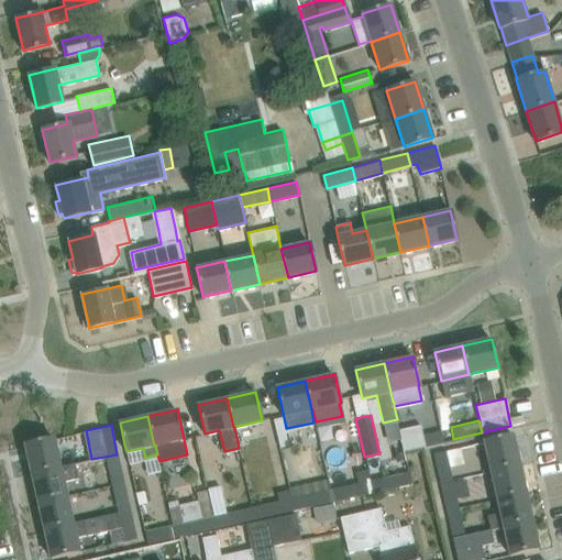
[(423,446),(421,432),(400,437),(404,450),(423,446)]
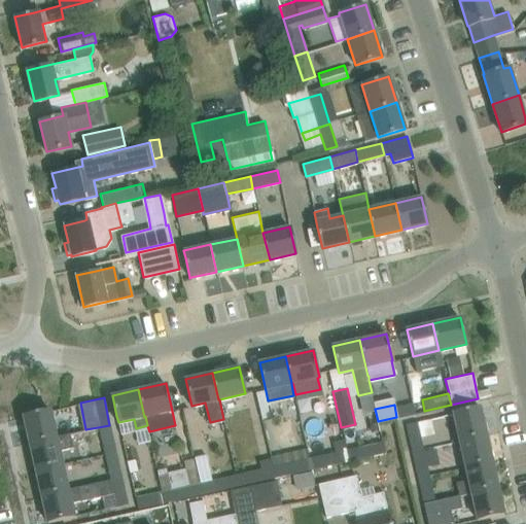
[(453,413),(459,440),(486,433),(480,407),(453,413)]
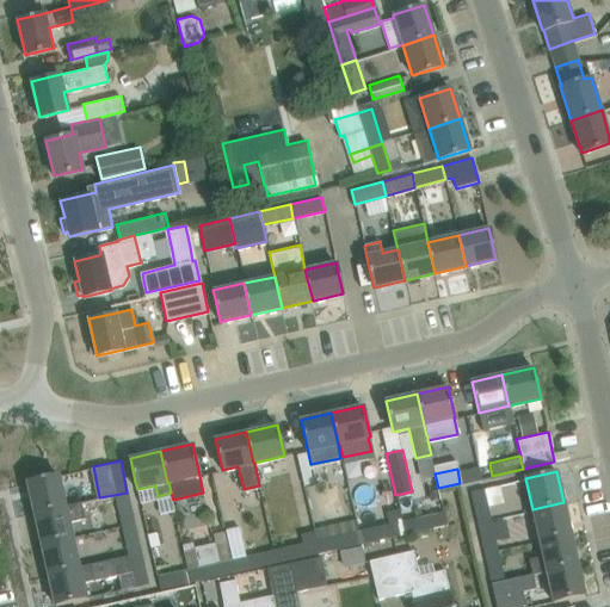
[(34,513),(65,506),(59,475),(28,482),(34,513)]
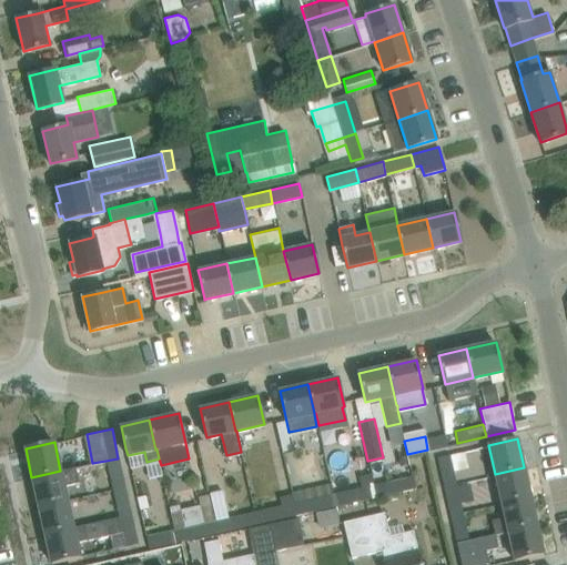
[(436,455),(443,485),(456,483),(449,453),(436,455)]
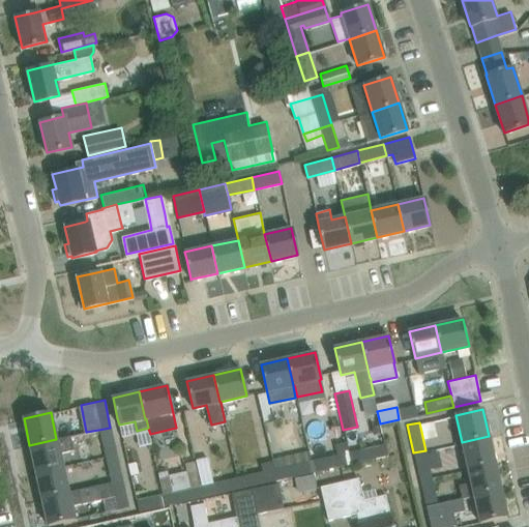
[(105,457),(116,454),(113,437),(110,428),(98,430),(105,457)]
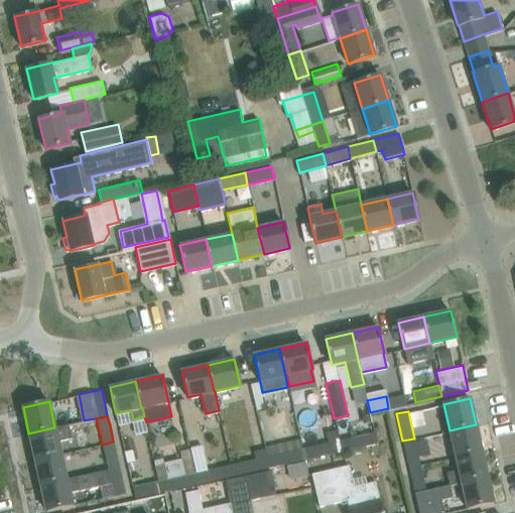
[(34,459),(60,454),(57,439),(71,436),(68,424),(54,427),(28,433),(34,459)]
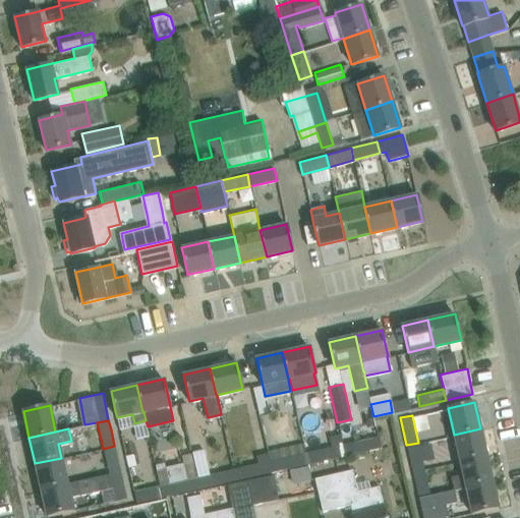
[(459,460),(486,454),(480,428),(454,435),(459,460)]
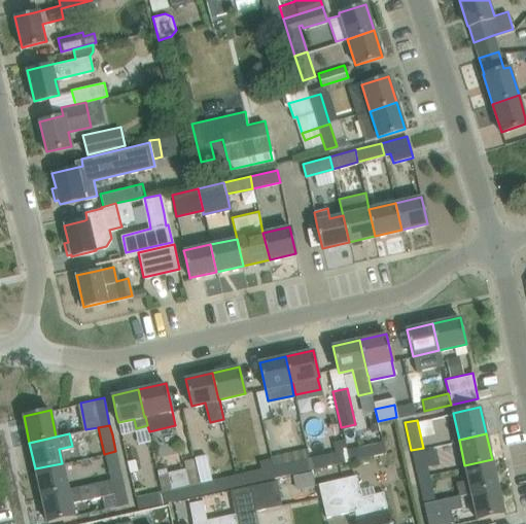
[(385,451),(383,440),(355,445),(358,457),(385,451)]
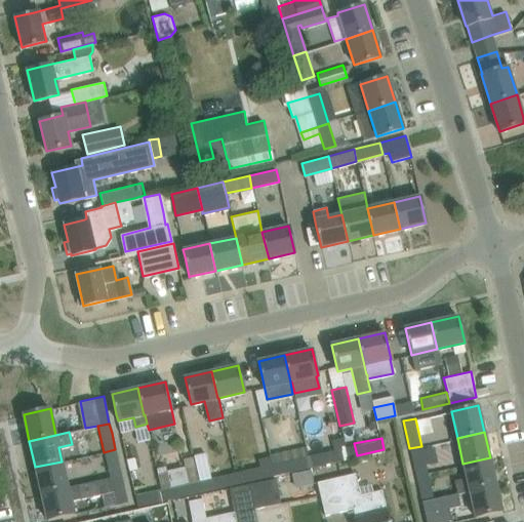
[(187,444),(170,444),(171,457),(187,457),(187,444)]
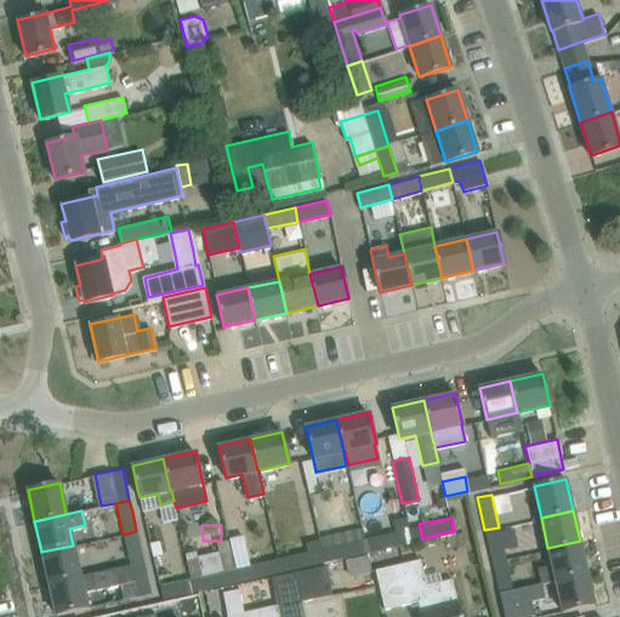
[(484,530),(491,560),(505,558),(499,527),(484,530)]
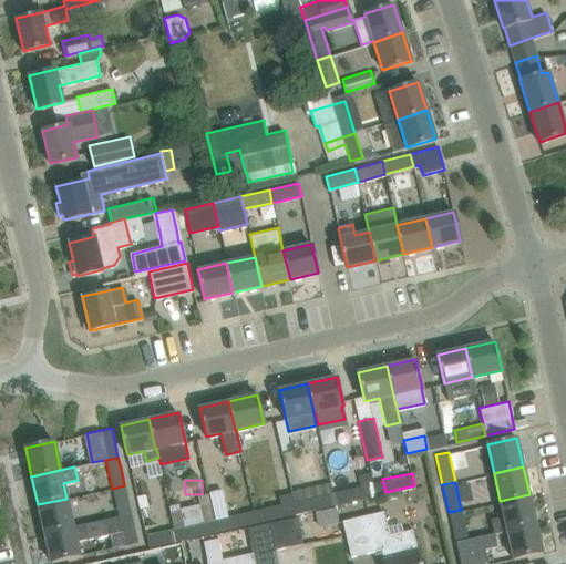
[(331,491),(335,503),(364,496),(361,484),(331,491)]
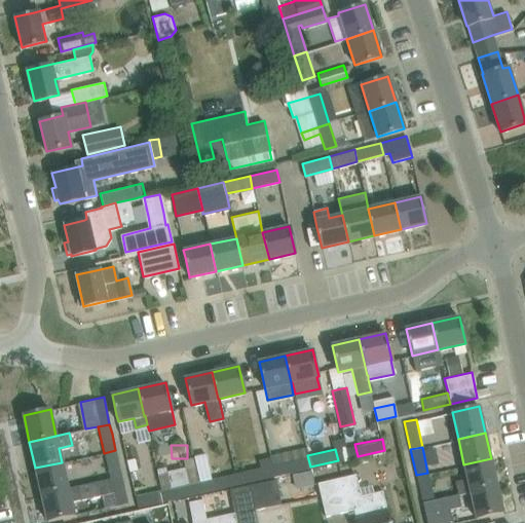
[(121,476),(115,450),(104,453),(110,479),(121,476)]
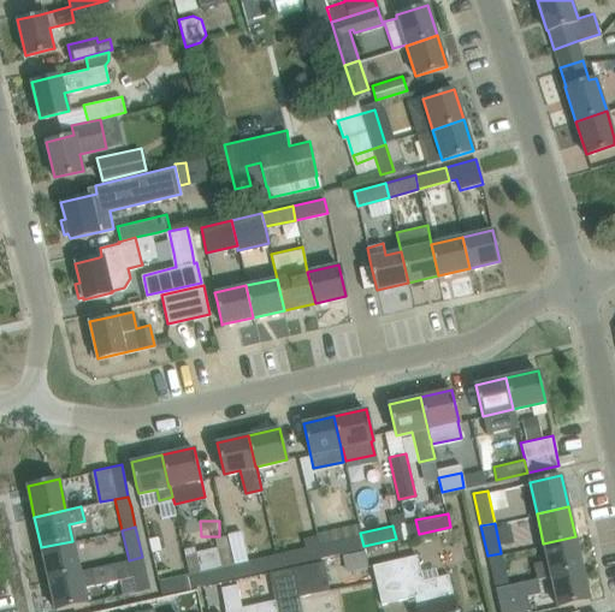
[(303,545),(275,552),(278,566),(320,556),(315,533),(302,536),(303,545)]
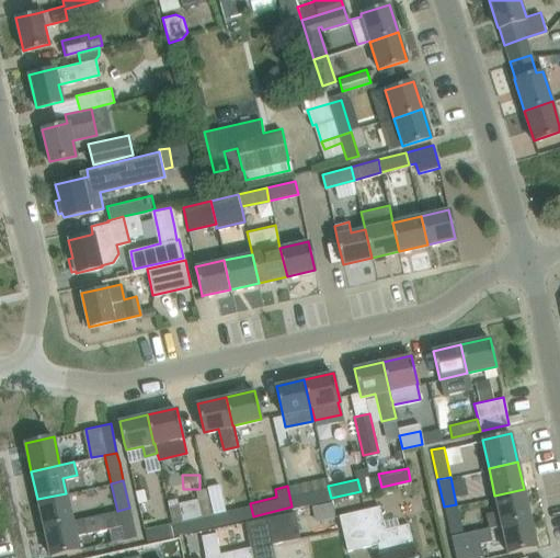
[(288,486),(287,486),(292,507),(331,498),(328,486),(290,493),(288,486)]
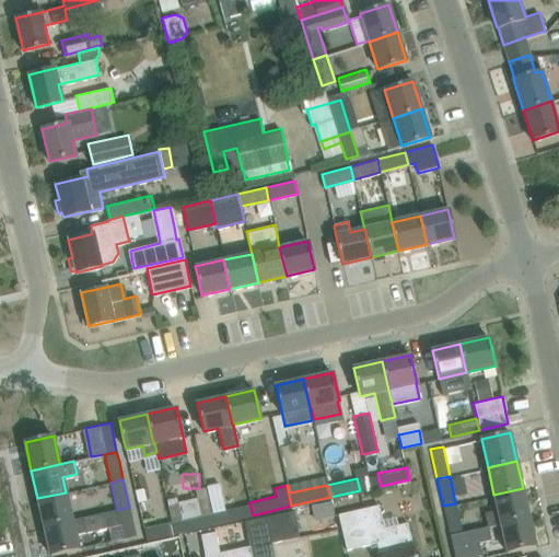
[(143,486),(135,488),(137,501),(147,499),(143,486)]
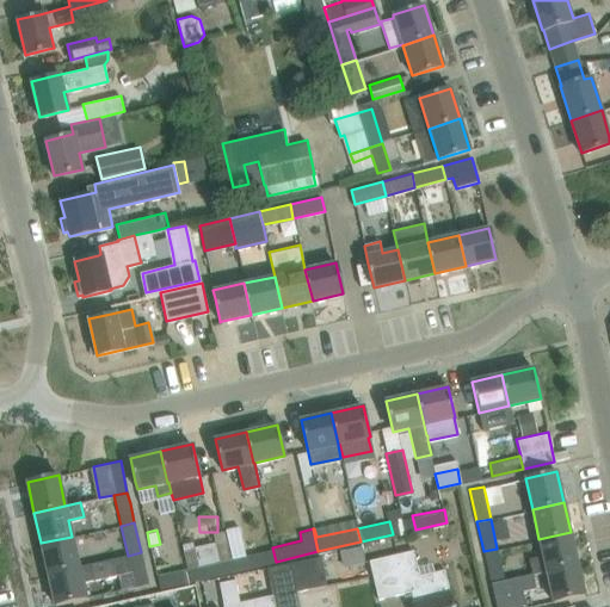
[(578,563),(571,532),(538,539),(542,553),(528,557),(531,573),(533,573),(546,570),(578,563)]
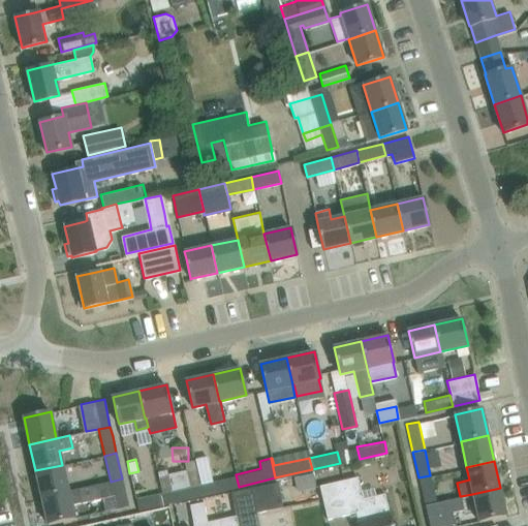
[(41,496),(68,491),(62,465),(35,470),(41,496)]
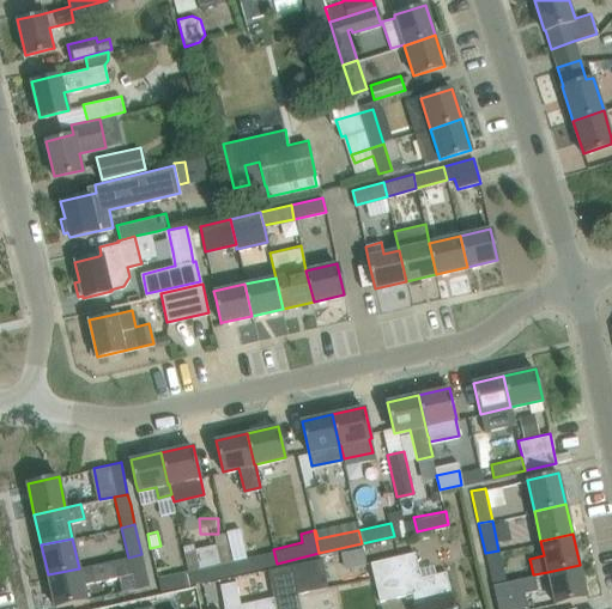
[(198,566),(187,568),(191,583),(234,573),(230,559),(219,561),(216,543),(194,548),(198,566)]
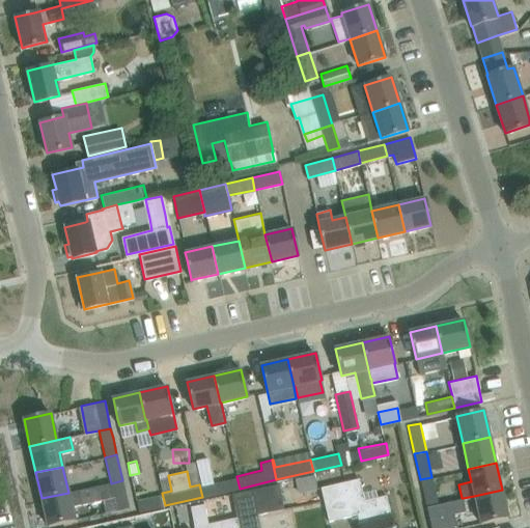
[(199,484),(202,497),(240,489),(236,476),(199,484)]
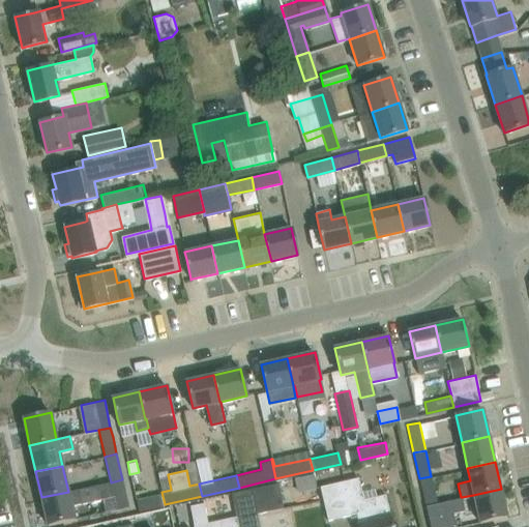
[(359,526),(393,526),(388,504),(385,493),(363,498),(358,476),(320,486),(328,519),(356,513),(359,526)]
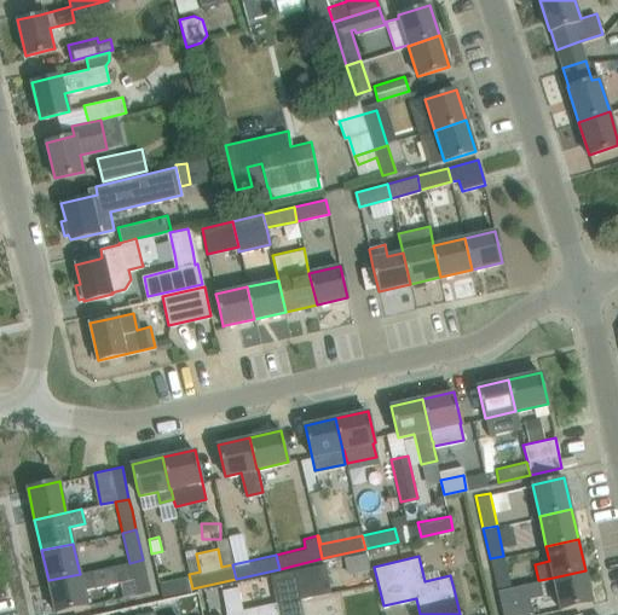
[(510,586),(503,556),(490,558),(497,590),(510,586)]
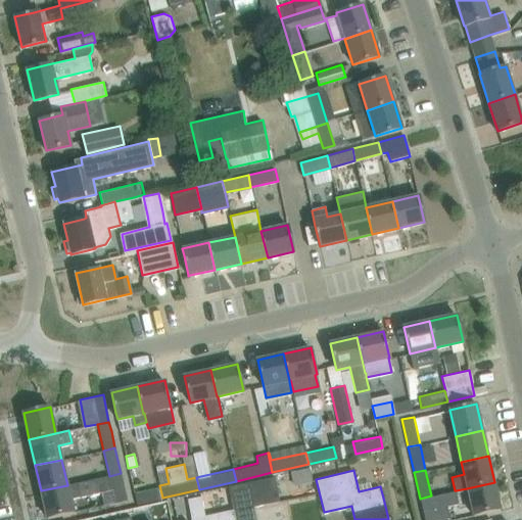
[(126,499),(121,473),(109,476),(112,488),(115,502),(126,499)]
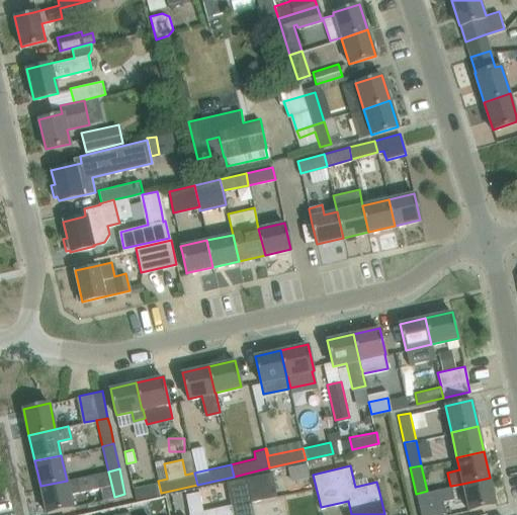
[(270,470),(225,481),(230,504),(231,504),(231,505),(232,505),(250,501),(275,495),(270,470)]
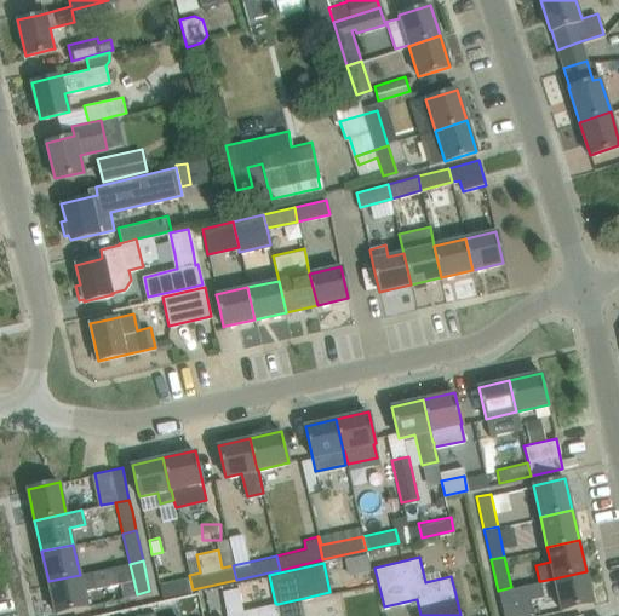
[(86,605),(82,589),(133,579),(130,564),(80,575),(49,581),(56,612),(86,605)]
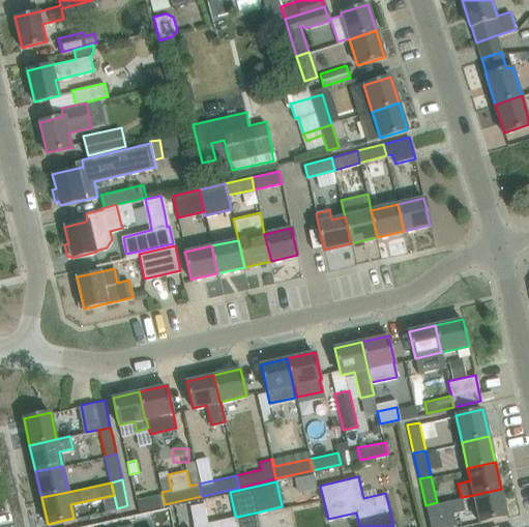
[(506,516),(501,489),(473,495),(479,522),(506,516)]
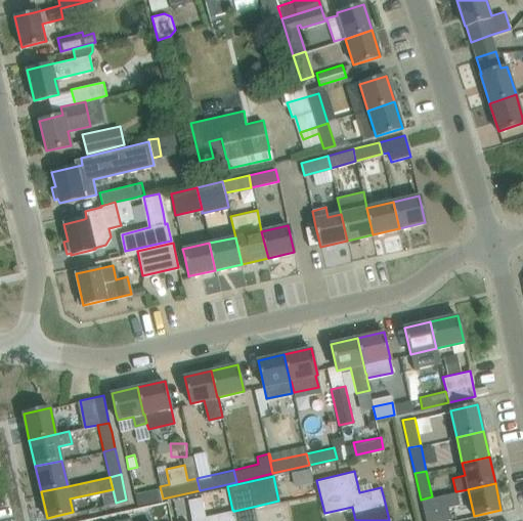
[(163,498),(160,486),(134,492),(136,505),(163,498)]
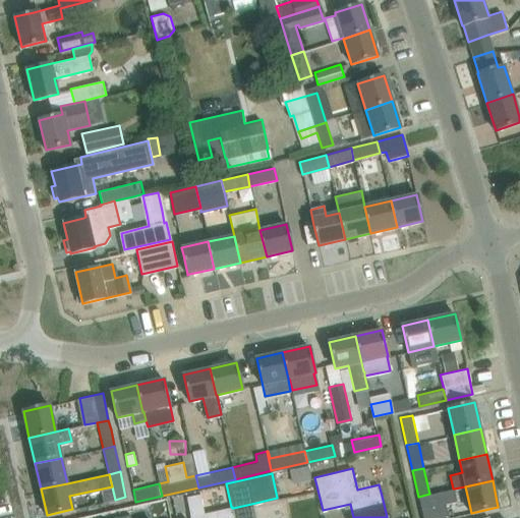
[(453,488),(429,494),(418,497),(422,517),(441,517),(448,517),(445,503),(457,500),(454,488),(453,488)]
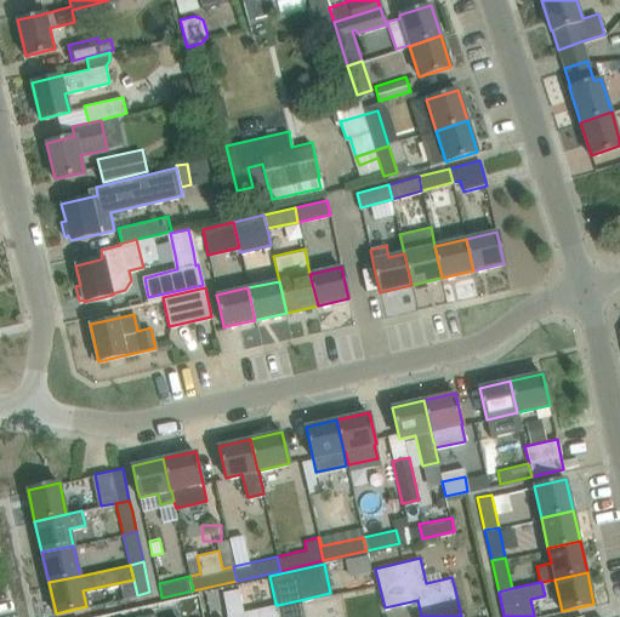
[(237,588),(222,592),(227,615),(226,615),(226,616),(279,616),(277,605),(277,604),(276,604),(243,611),(237,588)]
